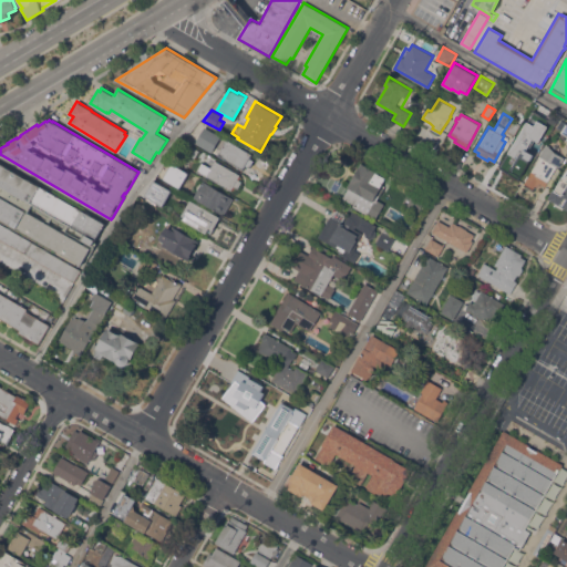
[(515,135),(508,131),(514,120),(522,124),(515,135)]
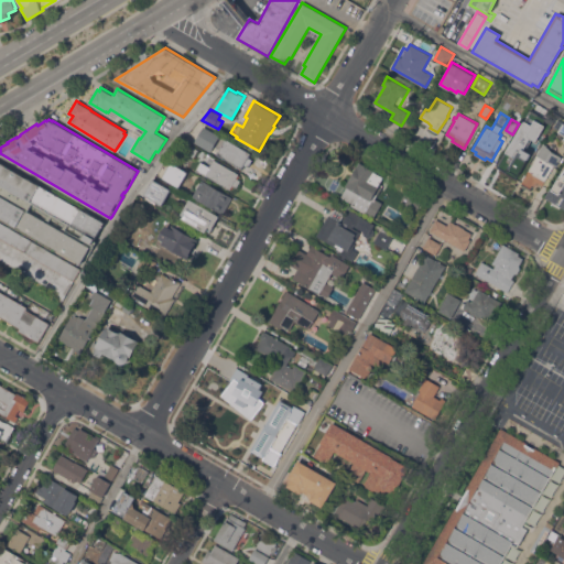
[(220,136),(210,152),(195,142),(204,126),(220,136)]
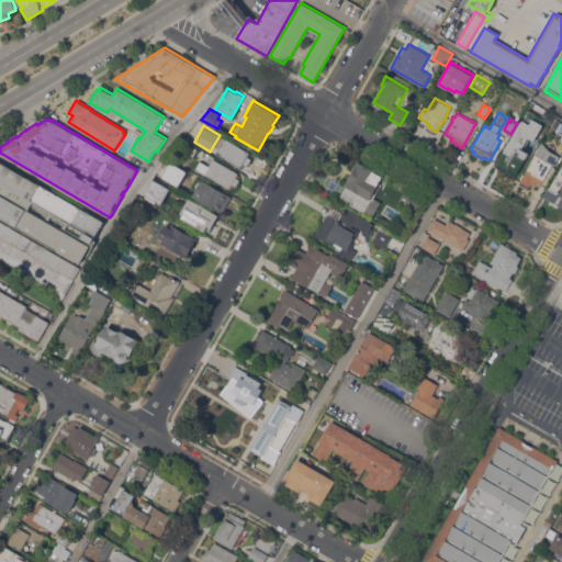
[(539,127),(546,131),(537,147),(530,143),(539,127)]
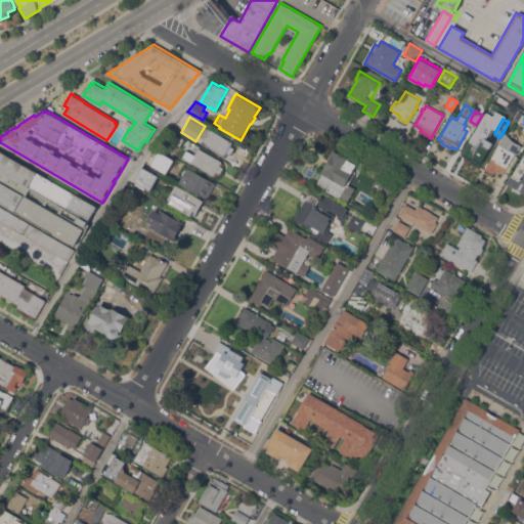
[(478,165),(466,158),(466,157),(462,155),(475,132),(478,134),(482,126),(489,130),(485,137),(491,141),(478,165)]
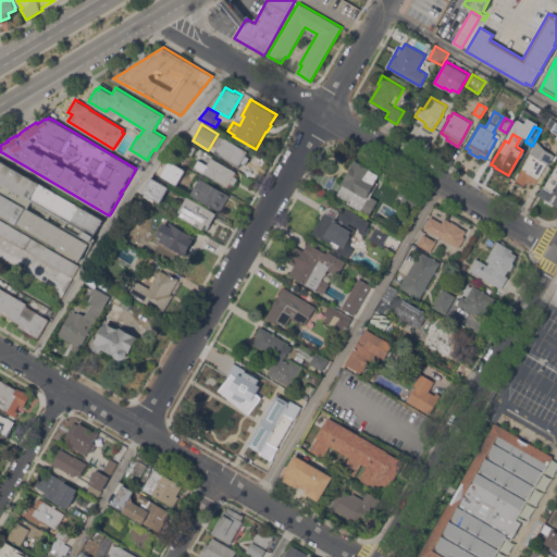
[(248,150),(247,151),(249,152),(247,156),(249,158),(246,164),(244,163),(242,168),(214,152),(223,137),(248,150)]
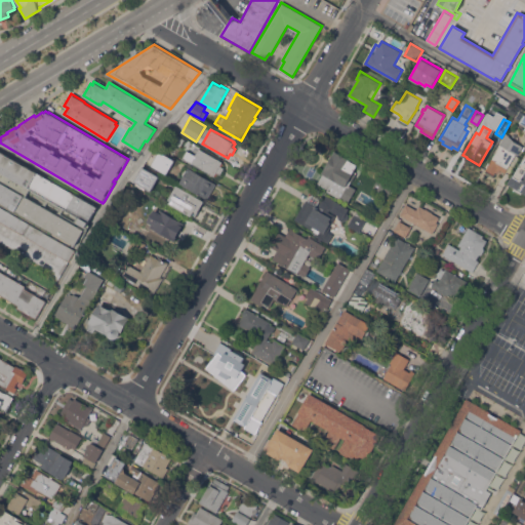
[(186,138),(180,147),(170,140),(174,132),(186,138)]
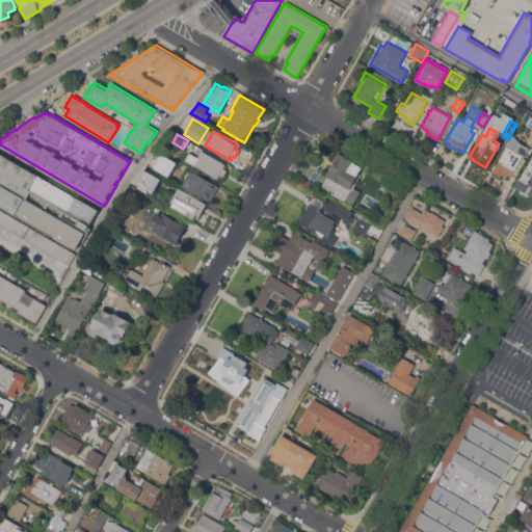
[(512,137),(529,148),(512,175),(506,171),(505,174),(503,173),(501,177),(493,171),(512,137)]
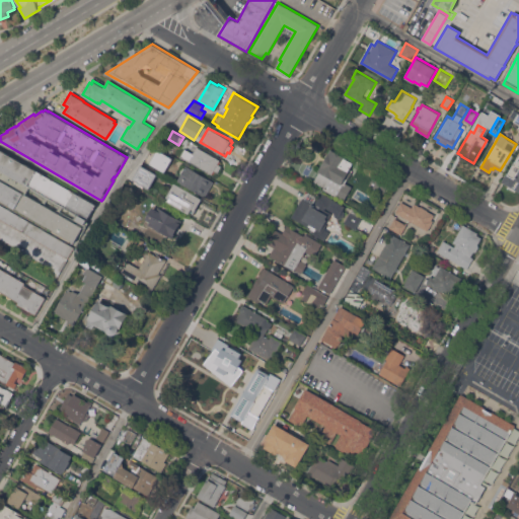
[(220,159),(219,160),(221,161),(219,164),(222,165),(221,167),(223,168),(221,171),(219,170),(218,172),(216,171),(214,173),(213,173),(212,174),(189,161),(197,146),(220,159)]
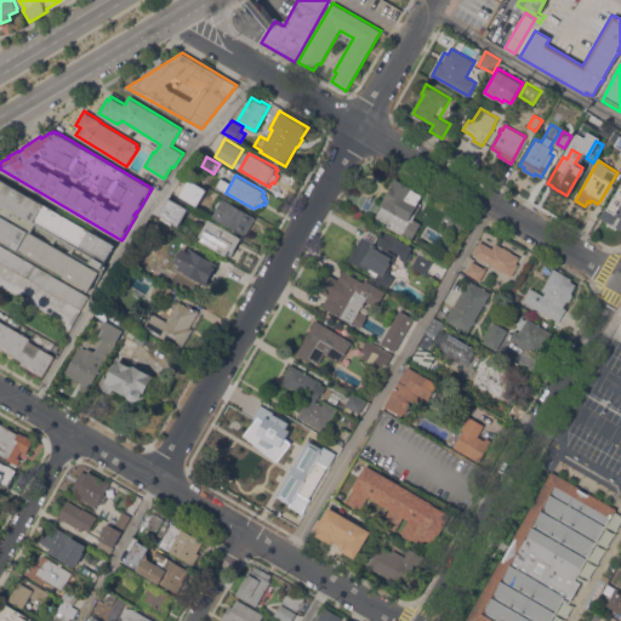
[(0,177),(115,245),(104,265),(107,266),(102,273),(100,272),(89,290),(0,238),(0,177)]
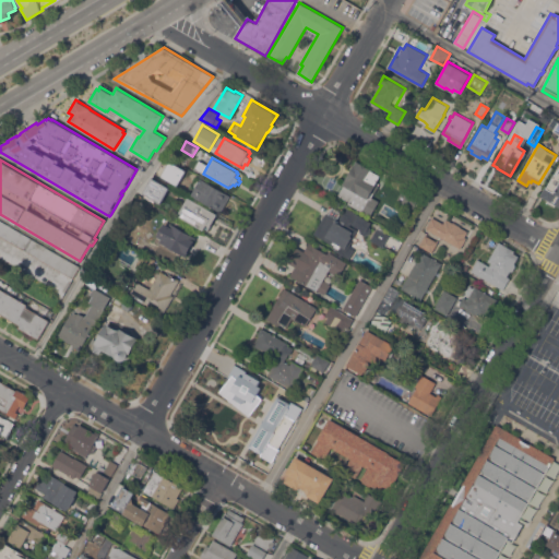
[(372,170),(381,176),(376,185),(379,186),(372,198),(379,201),(371,216),(348,203),(349,201),(339,194),(357,161),(373,169),(372,170)]
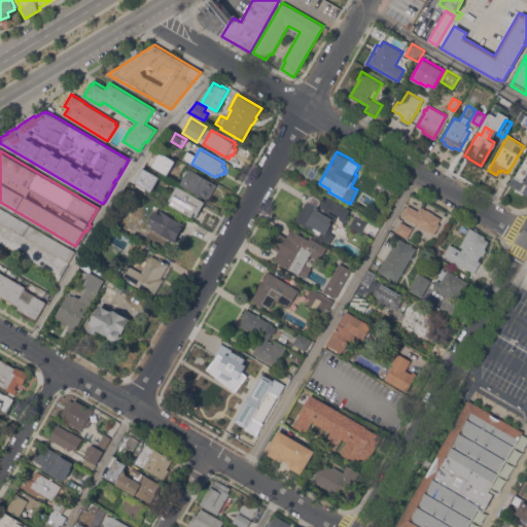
[(165,176),(149,168),(155,156),(170,165),(165,176)]
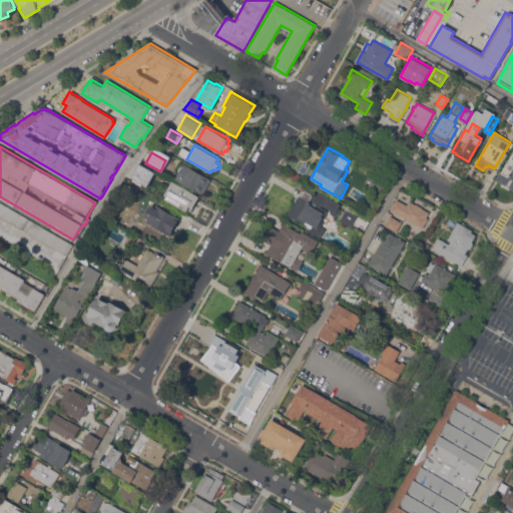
[(512,189),(507,186),(509,184),(508,183),(506,185),(496,179),(502,170),(502,171),(509,158),(511,159),(512,157),(512,189)]
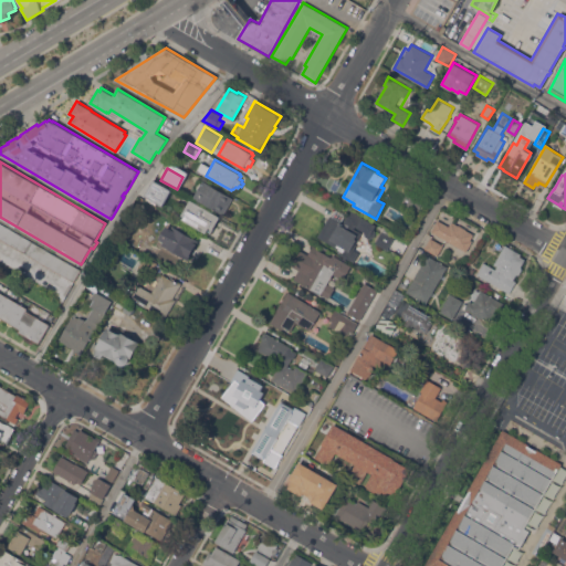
[(166,186),(161,194),(149,187),(154,179),(166,186)]
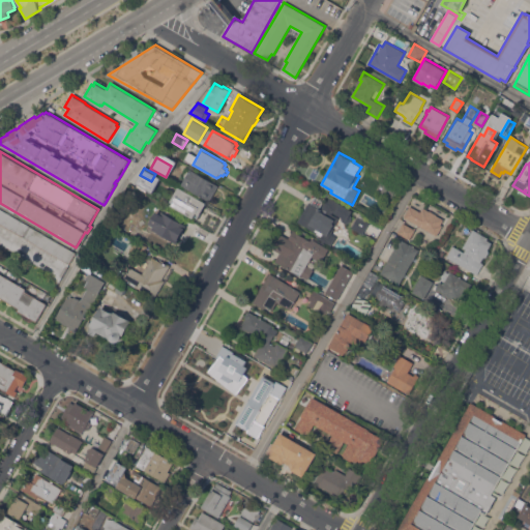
[(219,185),(210,202),(182,185),(192,169),(219,185)]
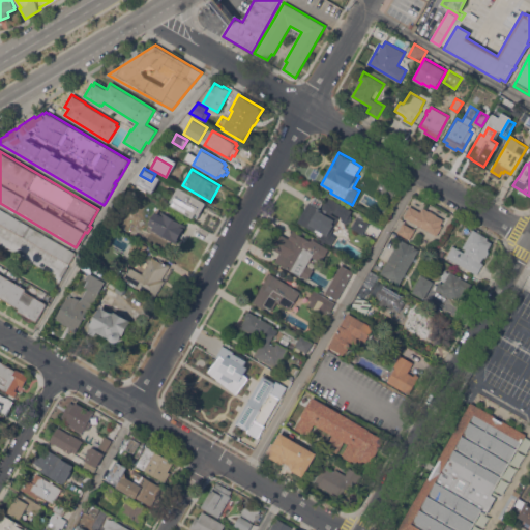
[(382,179),(387,182),(388,179),(399,185),(391,199),(381,193),(382,190),(377,188),(382,179)]
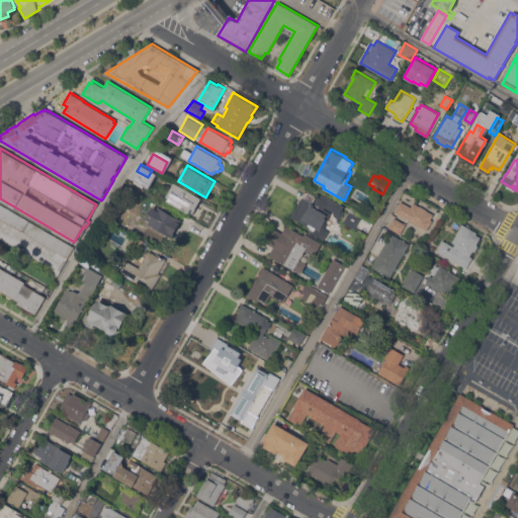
[(202,198),(201,200),(193,213),(190,211),(189,212),(167,200),(169,197),(167,196),(174,182),(202,198)]
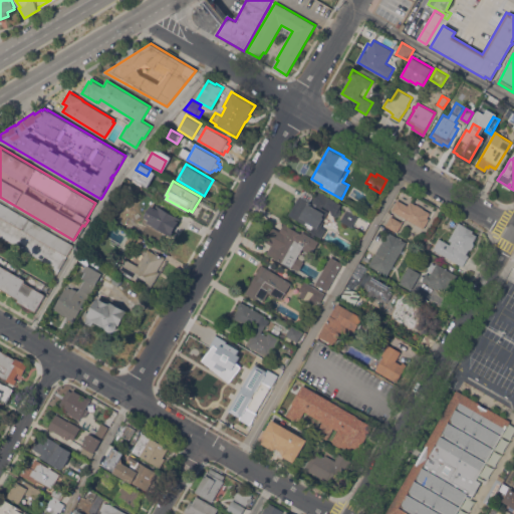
[(300,196),(312,203),(319,191),(343,205),(340,209),(340,215),(336,217),(332,214),(331,210),(323,205),(322,207),(329,211),(323,221),(324,222),(321,227),(326,229),(321,238),(309,231),(310,229),(306,227),(307,225),(289,215),(300,196)]
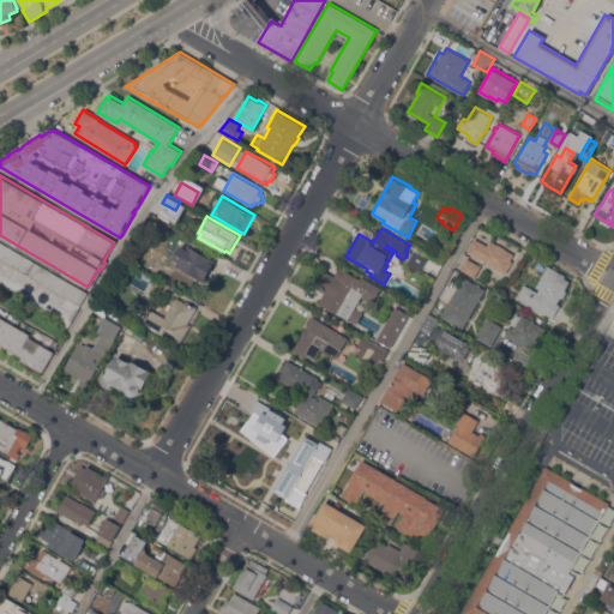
[(468,251),(475,239),(488,246),(491,240),(498,245),(498,244),(506,248),(506,250),(517,256),(507,272),(468,251)]
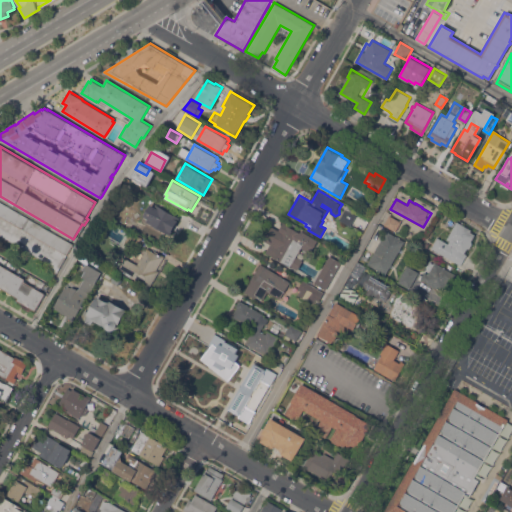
[(0,201),(28,219),(29,218),(73,244),(66,255),(0,215),(0,201)]
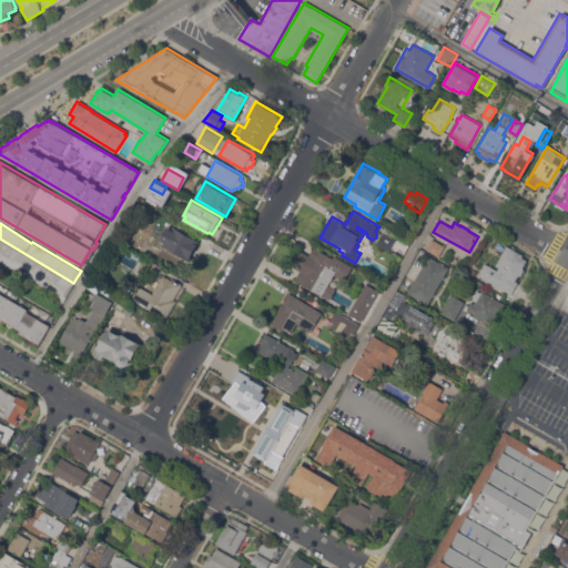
[(189,261),(163,245),(165,243),(159,240),(166,226),(172,229),(173,226),(200,242),(189,261)]
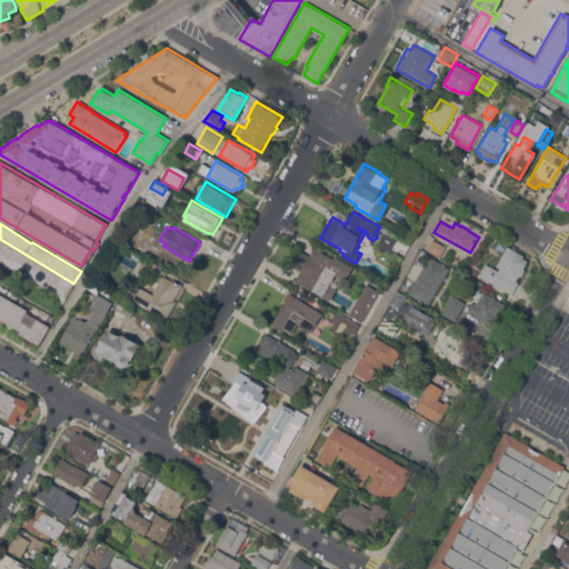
[(377,245),(385,232),(397,239),(390,251),(377,245)]
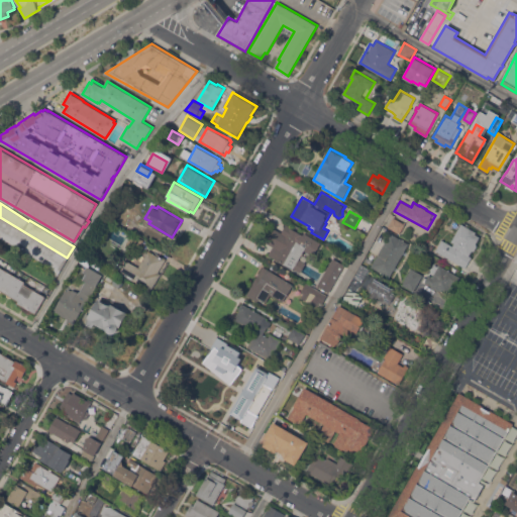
[(394,217),(406,223),(400,233),(388,227),(394,217)]
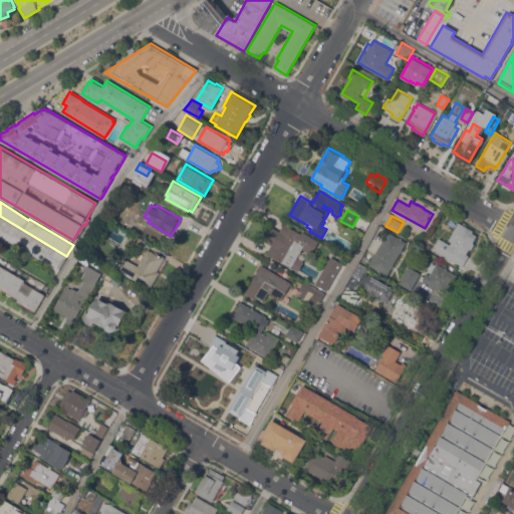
[(0,228),(0,238),(59,268),(66,254),(3,222),(0,228)]
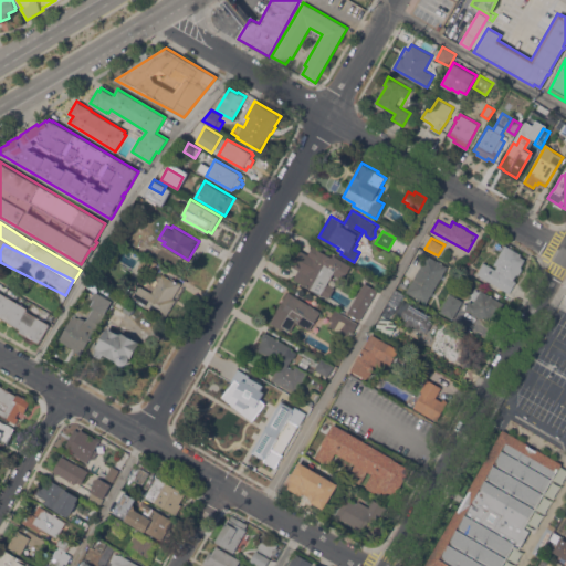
[(495,269),(498,266),(494,264),(505,244),(522,253),(521,255),(525,259),(514,280),(516,281),(510,293),(477,274),(483,262),(495,269)]
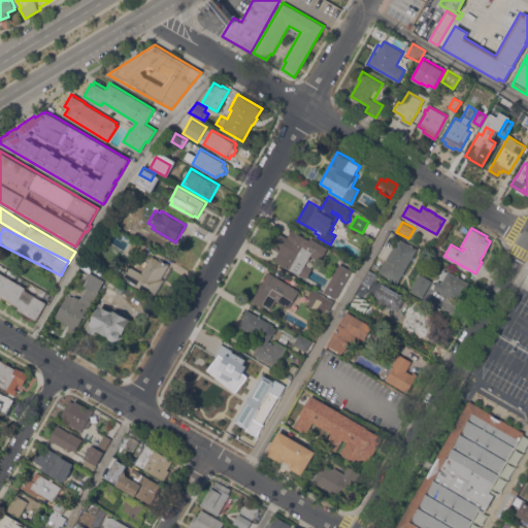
[(328,248),(321,261),(310,255),(305,264),(312,268),(307,277),(300,273),(299,274),(274,260),(278,252),(272,248),(281,233),(288,237),(293,229),(296,231),(296,232),(309,240),(310,237),(328,248)]
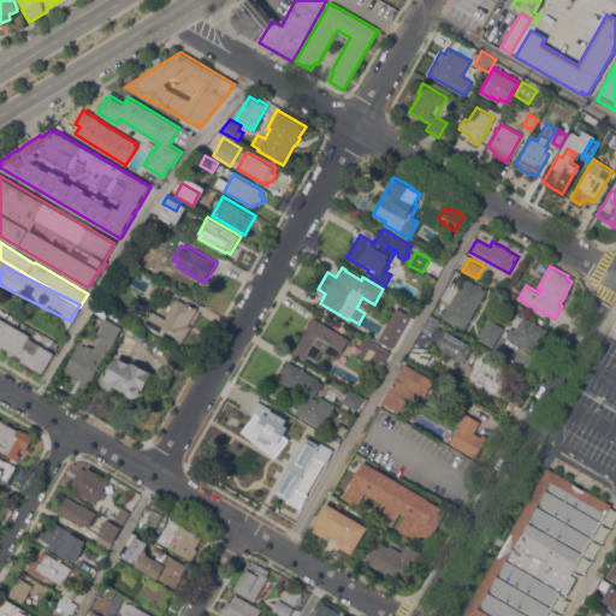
[(480,303),(481,304),(478,309),(477,308),(475,312),(477,312),(473,318),(472,317),(465,330),(443,318),(466,277),(487,290),(480,303)]
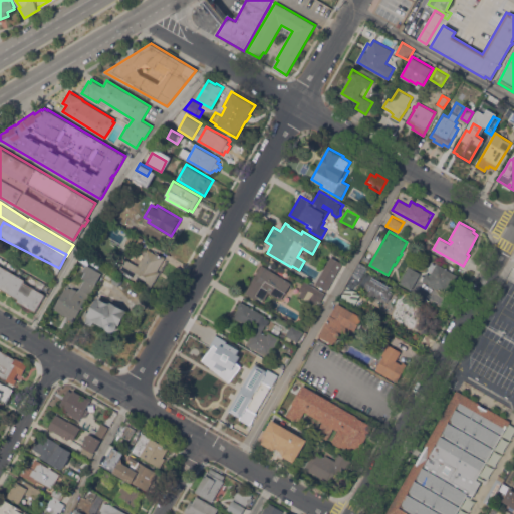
[(136,251),(124,245),(132,232),(143,239),(136,251)]
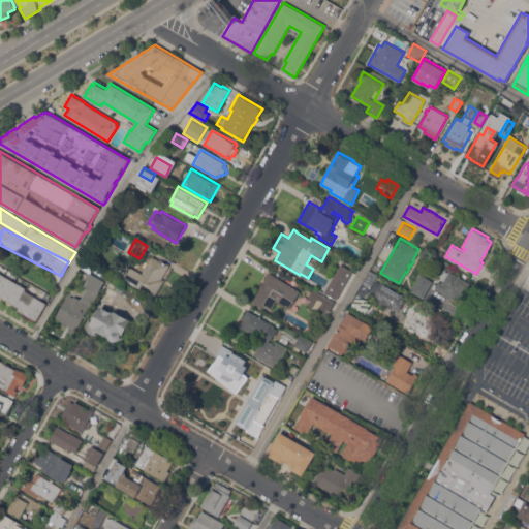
[(142,274),(152,256),(163,262),(164,261),(169,265),(162,278),(164,280),(156,296),(124,277),(129,267),(142,274)]
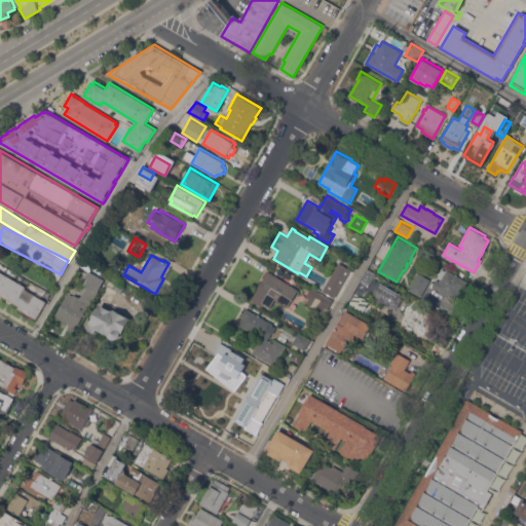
[(311,289),(312,288),(310,287),(313,282),(325,288),(339,262),(350,269),(335,297),(325,291),(323,294),(333,300),(333,301),(311,289)]
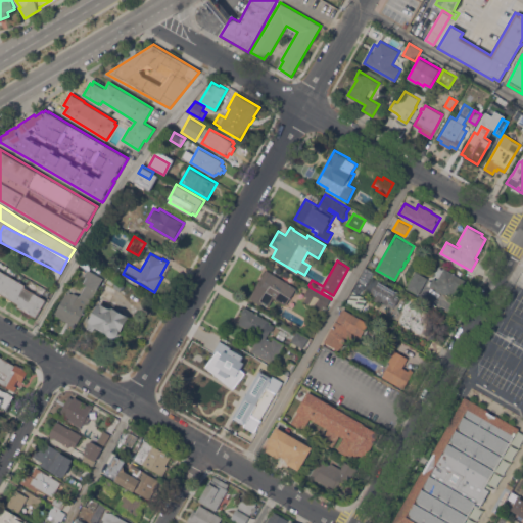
[(466,280),(461,289),(460,289),(458,292),(457,291),(453,299),(437,291),(438,289),(430,284),(433,278),(431,277),(438,265),(444,269),(444,268),(466,280)]
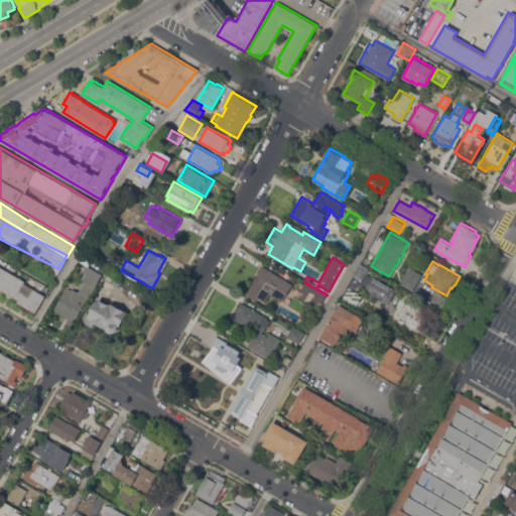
[(293,284),(282,301),(271,294),(266,302),(259,298),(257,301),(246,294),(253,283),(252,283),(263,265),(293,284)]
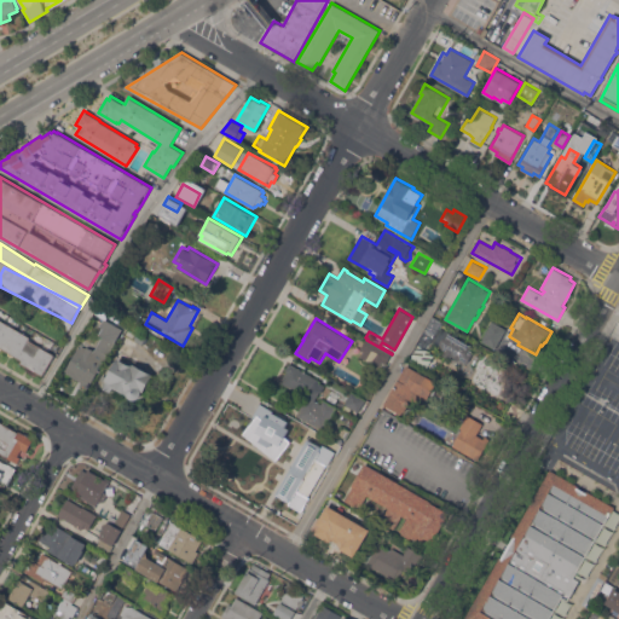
[(431,343),(439,323),(429,318),(420,339),(431,343)]
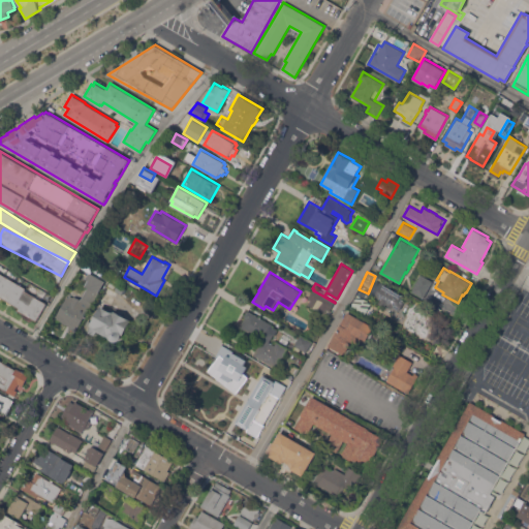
[(33,318),(32,319),(28,317),(29,316),(26,314),(25,315),(21,313),(22,312),(18,310),(20,307),(11,303),(10,305),(7,303),(8,301),(2,298),(1,299),(0,298),(0,273),(26,288),(25,290),(47,304),(37,321),(33,318)]
